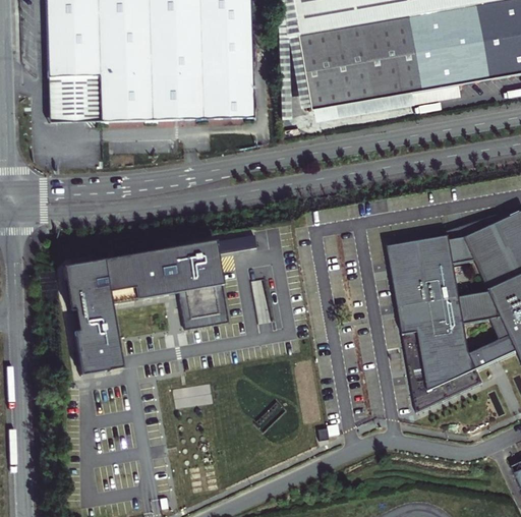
[(44,0),(48,120),(253,114),(249,0),(44,0)]
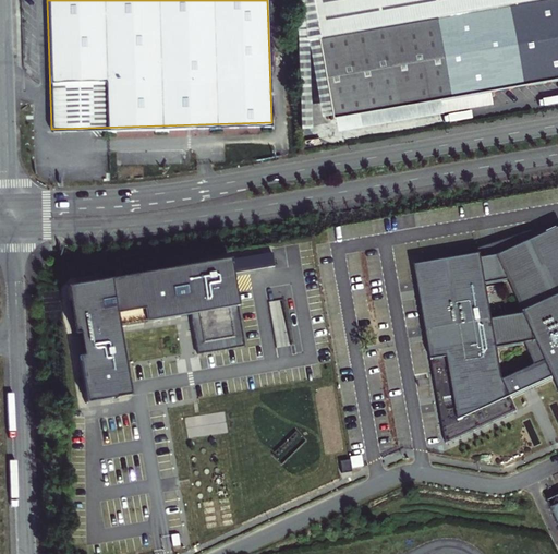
[(293,0),(295,120),(336,113),(338,127),(441,109),(440,104),(492,95),(490,87),(557,74),(557,0),(293,0)]
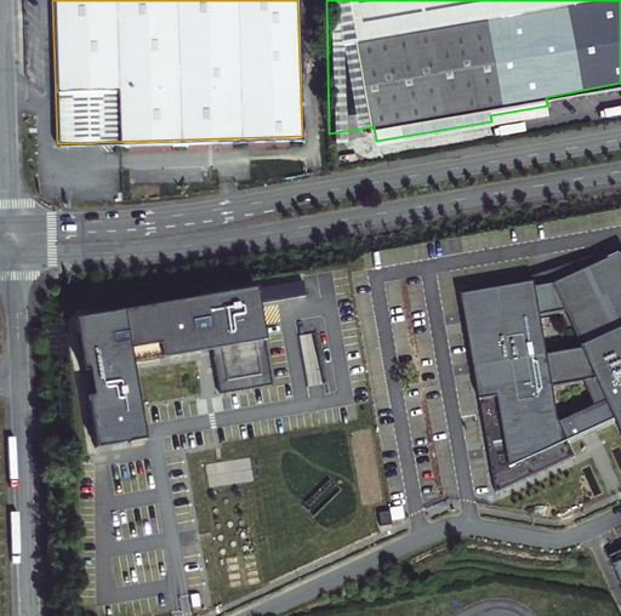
[(535,279),(462,292),(496,489),(574,452),(569,438),(616,416),(620,427),(620,251),(554,281),(567,309),(582,347),(547,353),(541,313),(536,285),(535,279)]
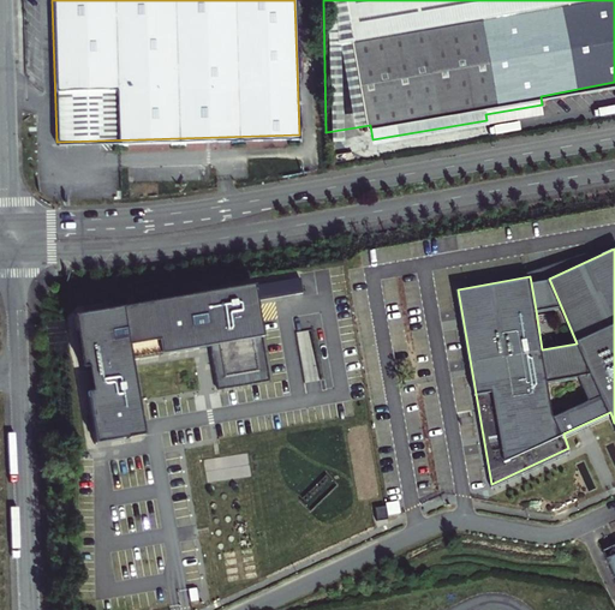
[(260,295),(255,273),(73,306),(96,430),(148,420),(143,395),(135,351),(172,344),(193,340),(203,339),(214,336),(220,374),(272,364),(260,295)]
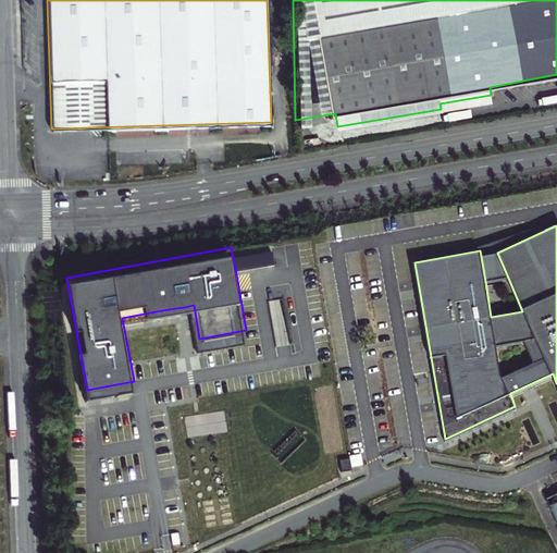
[(273,260),(271,248),(261,249),(263,262),(273,260)]
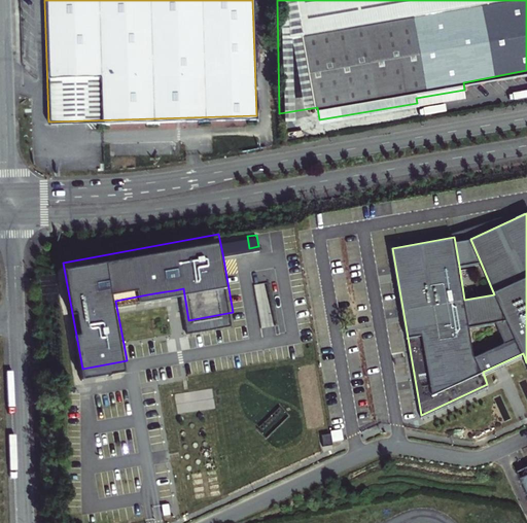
[(470,239),(455,242),(459,266),(481,263),(470,239)]
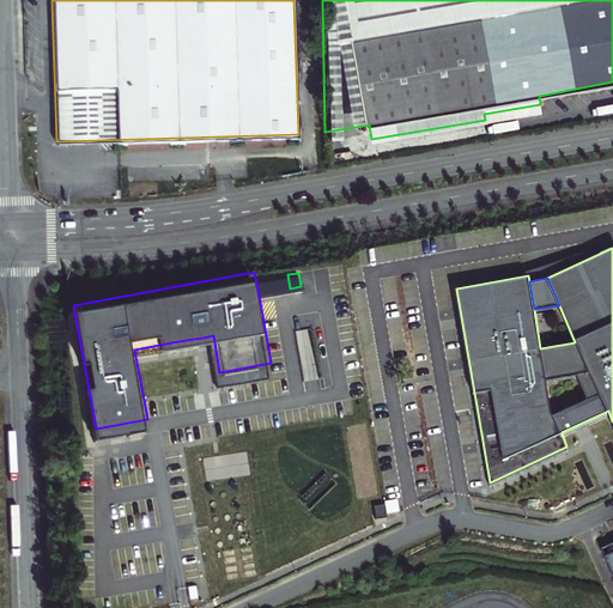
[(299,326),(302,374),(316,374),(314,324),(299,326)]
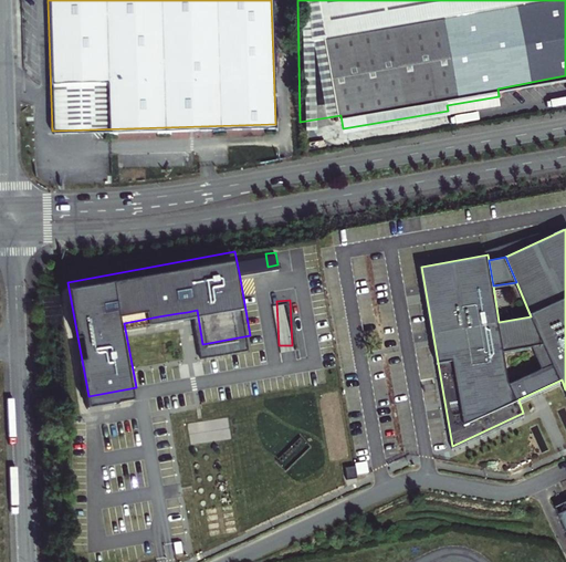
[(354,462),(344,464),(346,476),(356,475),(354,462)]
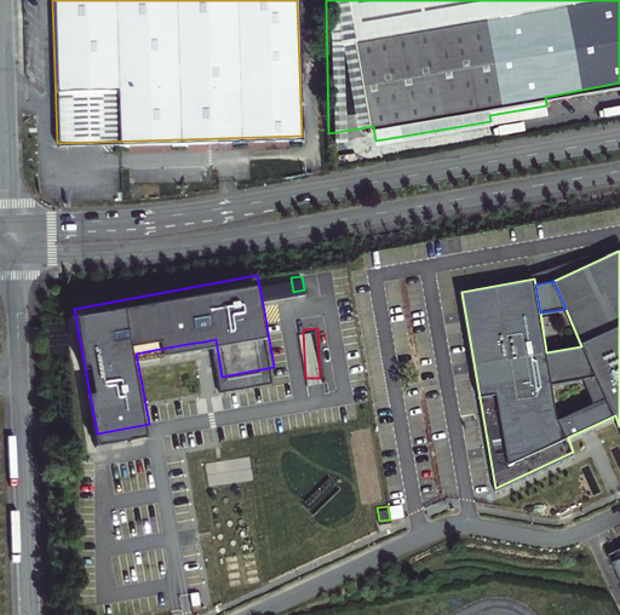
[(619,546),(608,552),(619,579),(619,546)]
